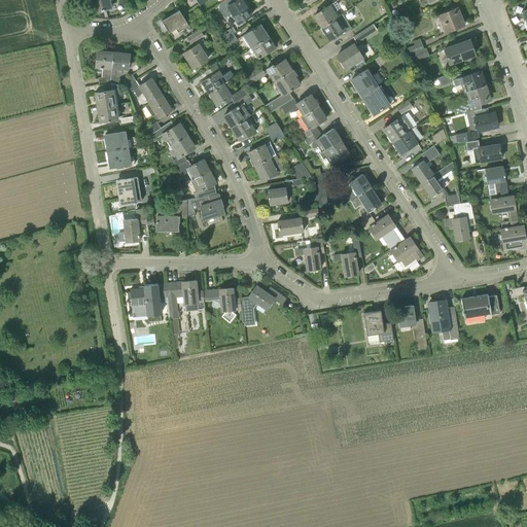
[(111,7),(109,0),(90,0),(94,12),(101,10),(102,11),(105,10),(104,9),(111,7)]
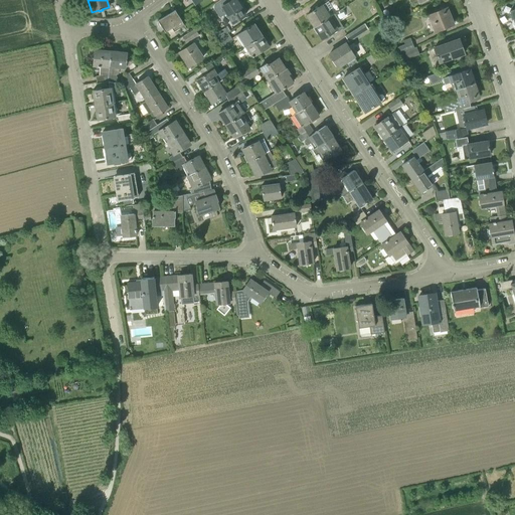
[(227,0),(220,0),(214,4),(208,7),(211,12),(217,9),(218,11),(222,8),(232,24),(245,15),(235,0),(231,0),(229,2),(227,0)]
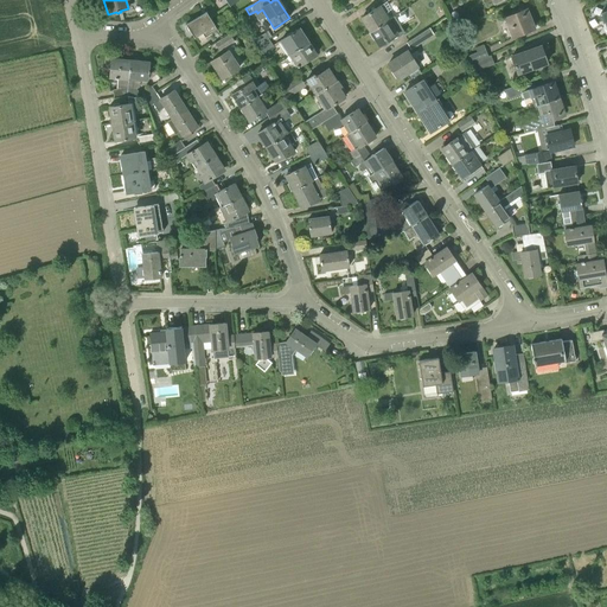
[(371,32),(391,19),(387,12),(393,10),(388,1),(383,4),(381,5),(381,6),(362,18),(371,32)]
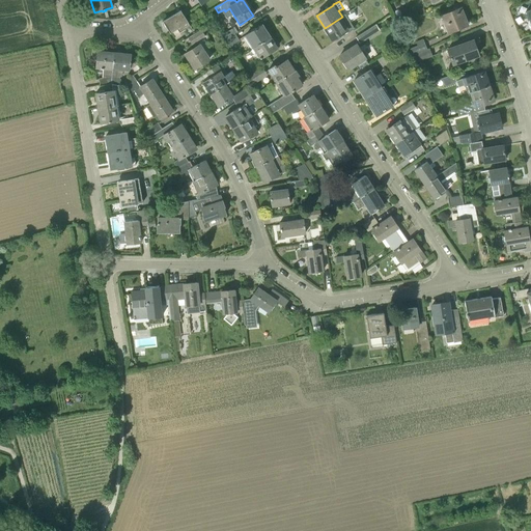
[(454,8),(440,15),(448,32),(467,24),(462,10),(455,12),(454,8)]
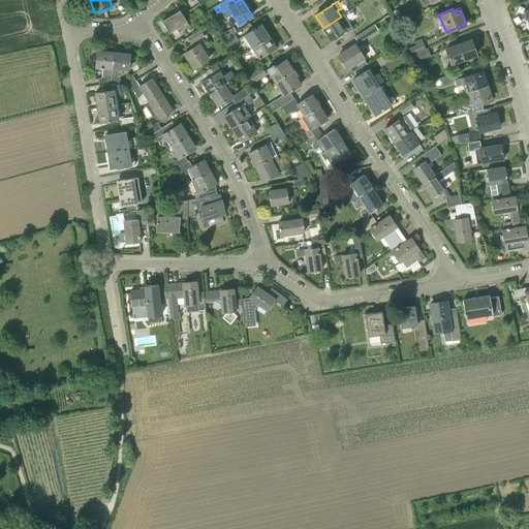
[(169,33),(177,29),(179,33),(190,26),(180,10),(162,22),(161,23),(163,28),(165,27),(169,33)]
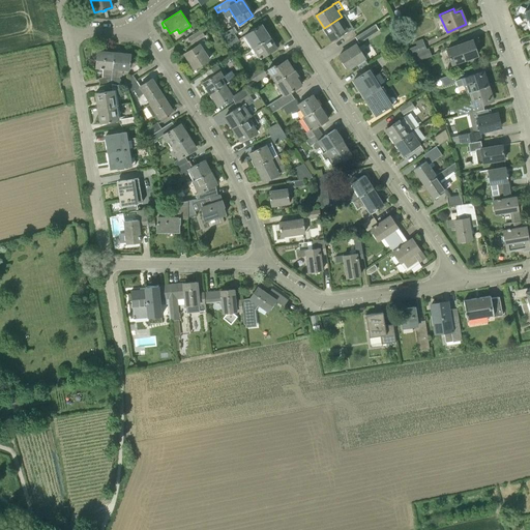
[(342,17),(324,28),(323,29),(326,35),(328,34),(331,39),(345,31),(346,33),(354,28),(349,21),(345,23),(342,17)]
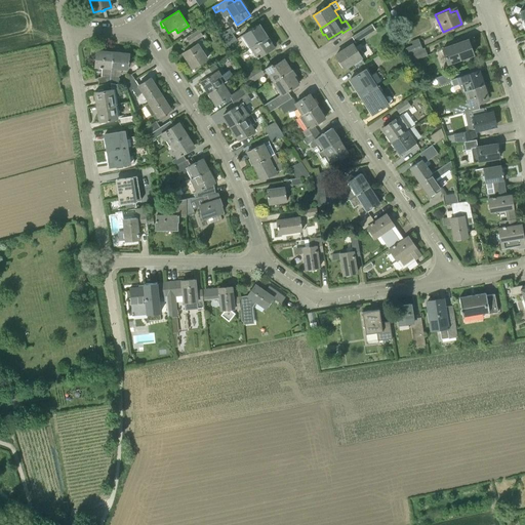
[(352,37),(356,43),(376,30),(372,24),(368,27),(352,37)]
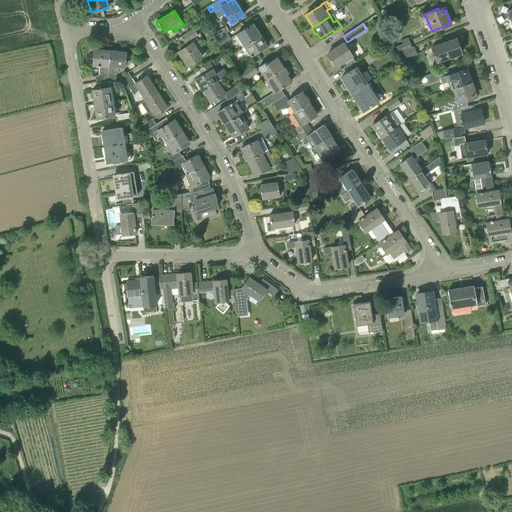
[(236,37),(242,46),(260,35),(252,24),(236,34),(237,36),(236,37)]
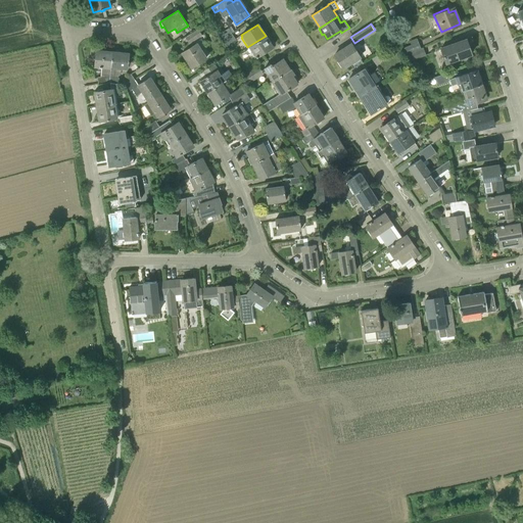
[(202,35),(198,29),(186,37),(192,47),(183,53),(187,59),(186,60),(190,66),(190,65),(192,67),(207,57),(197,42),(196,43),(194,40),(202,35)]
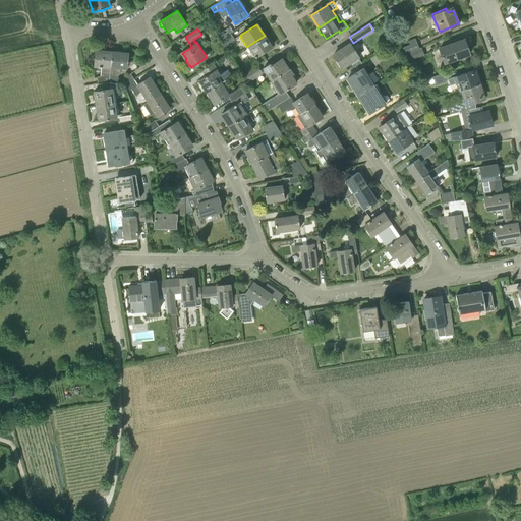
[(228,29),(217,36),(220,41),(231,34),(228,29)]
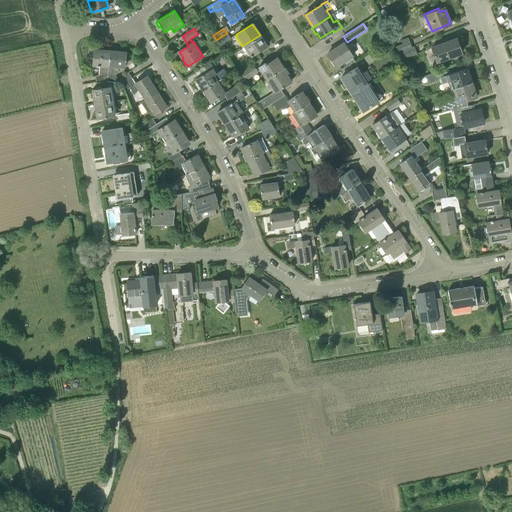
[(226,46),(224,43),(231,39),(227,33),(216,40),(220,46),(221,45),(223,48),(226,46)]
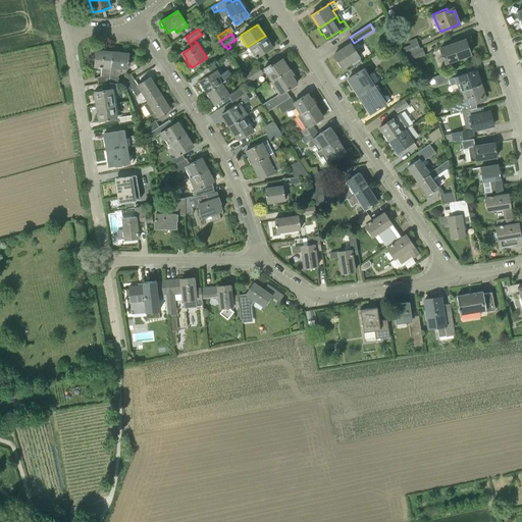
[(265,36),(247,47),(247,48),(246,48),(249,53),(248,54),(252,60),(256,57),(272,47),(269,43),(270,43),(267,38),(266,39),(265,36)]
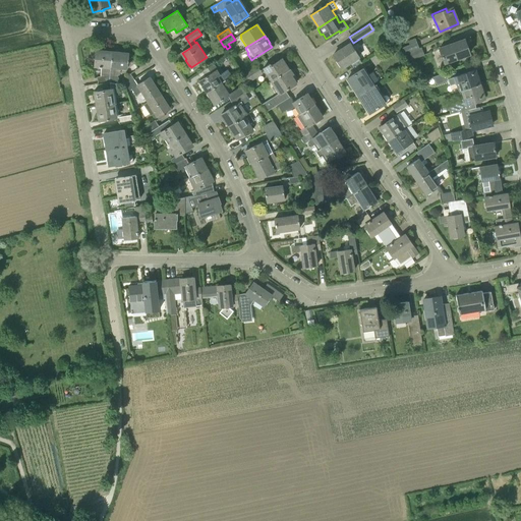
[(404,55),(406,54),(419,48),(415,39),(408,41),(409,45),(401,48),(404,55)]
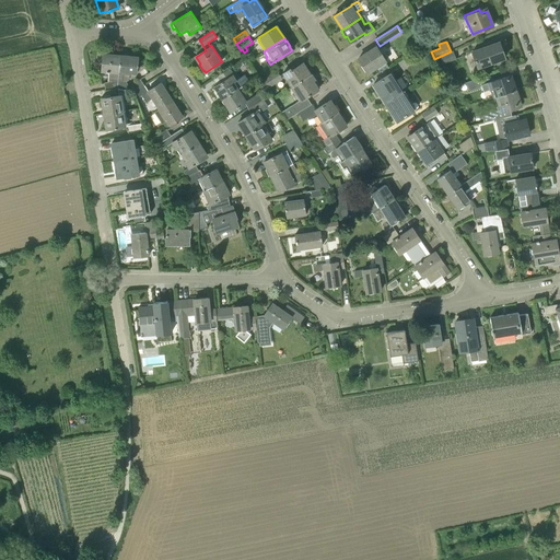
[(499,42),(471,53),(477,68),(505,58),(504,57),(506,56),(504,50),(503,51),(499,42)]
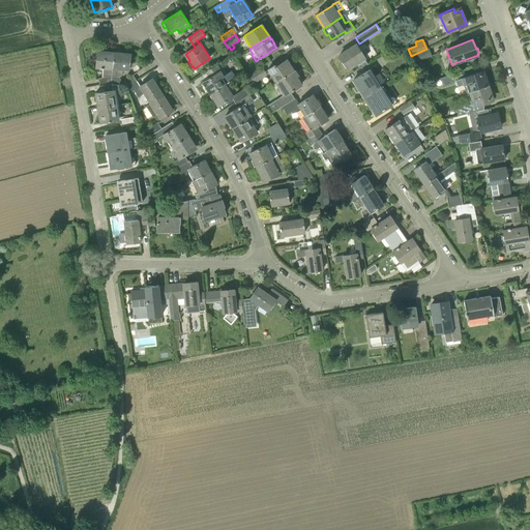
[(348,68),(355,64),(358,69),(369,63),(365,59),(366,58),(365,57),(367,56),(363,49),(361,50),(357,43),(340,55),(348,68)]
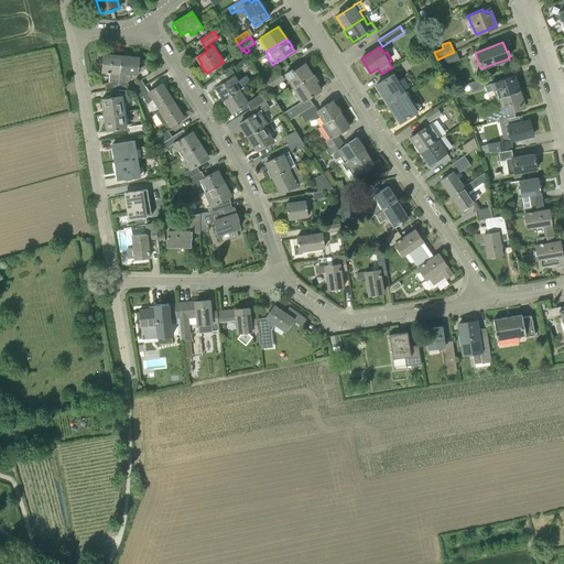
[(443,66),(459,60),(456,51),(454,52),(440,58),(443,66)]
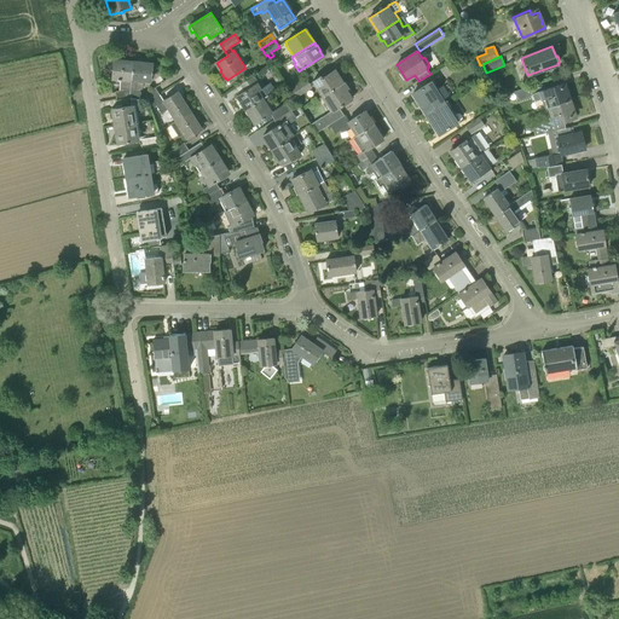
[(129,97),(132,64),(122,63),(122,62),(114,61),(111,79),(121,80),(120,91),(115,92),(116,99),(129,97)]
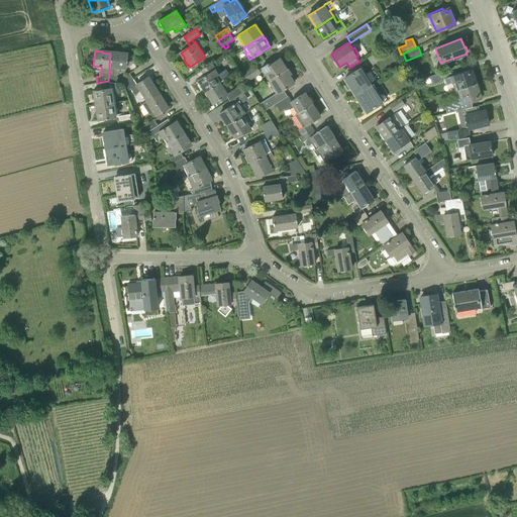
[(123,85),(133,79),(129,73),(119,80),(116,75),(116,68),(126,69),(128,54),(120,53),(120,52),(111,52),(110,54),(108,81),(123,85)]
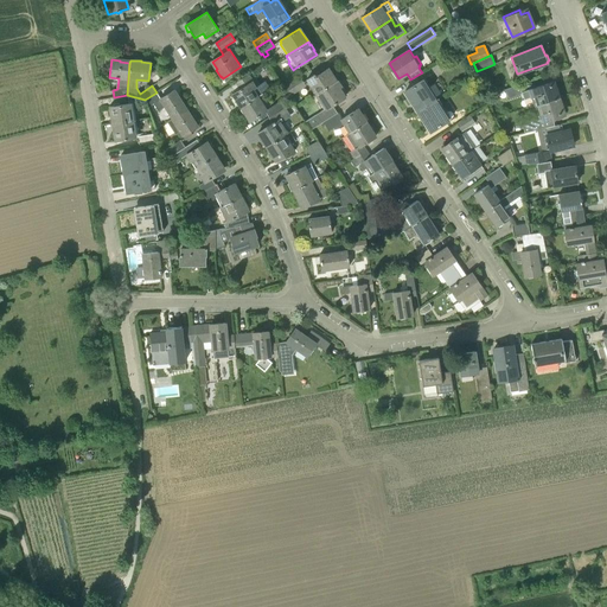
[(321,91),(337,81),(328,69),(315,76),(314,74),(305,80),(311,89),(318,85),(321,91)]
